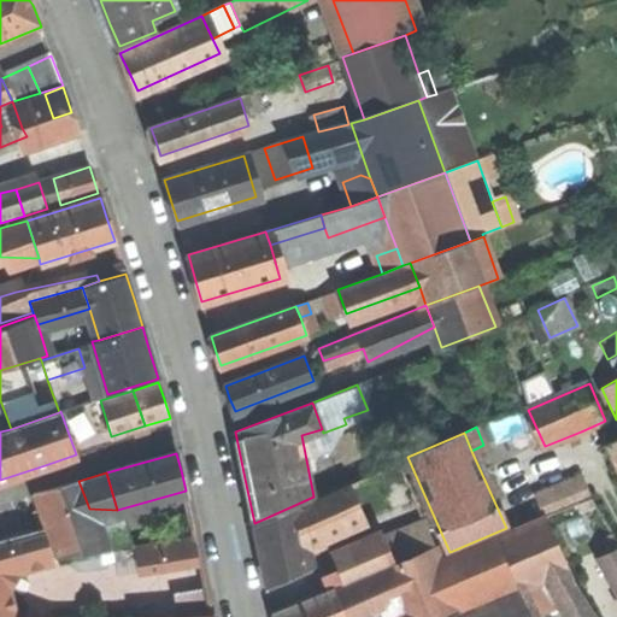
[(538,494),(546,512),(588,494),(581,476),(538,494)]
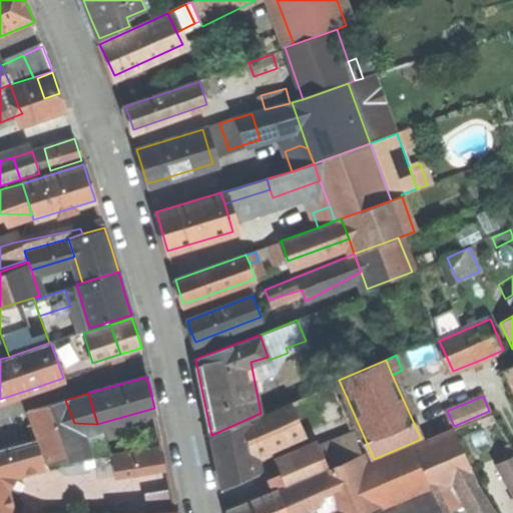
[(28,410),(47,463),(87,458),(74,423),(65,400),(28,410)]
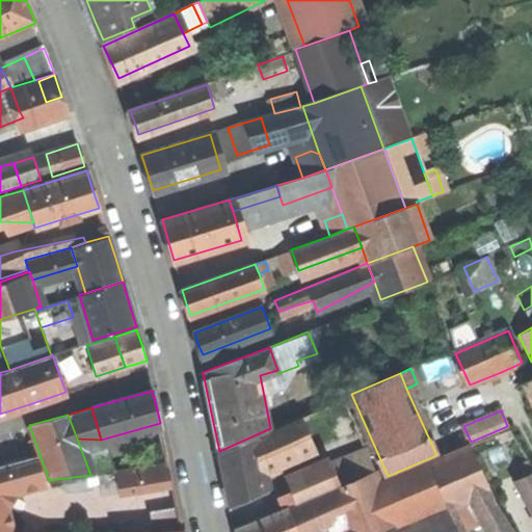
[(303,418),(254,439),(259,461),(312,440),(303,418)]
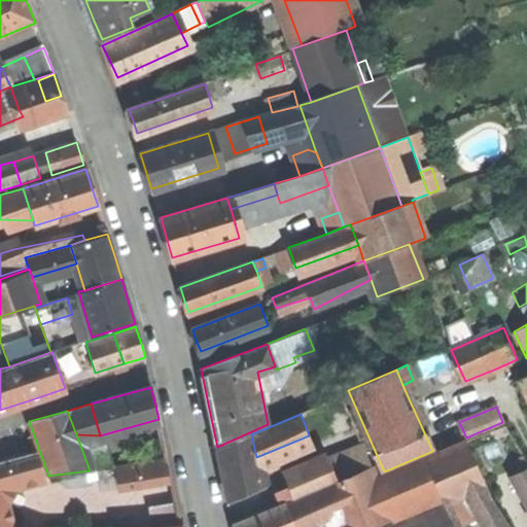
[(251,434),(218,451),(224,479),(230,500),(264,486),(256,457),(251,434)]
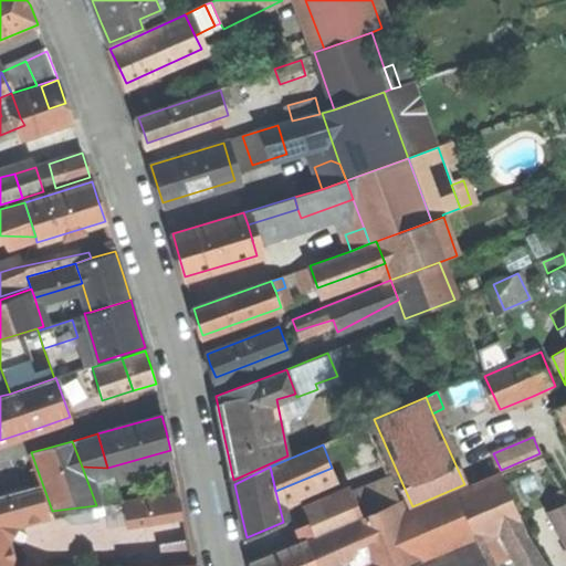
[(501,473),(456,492),(474,536),(490,530),(506,522),(520,516),(501,473)]
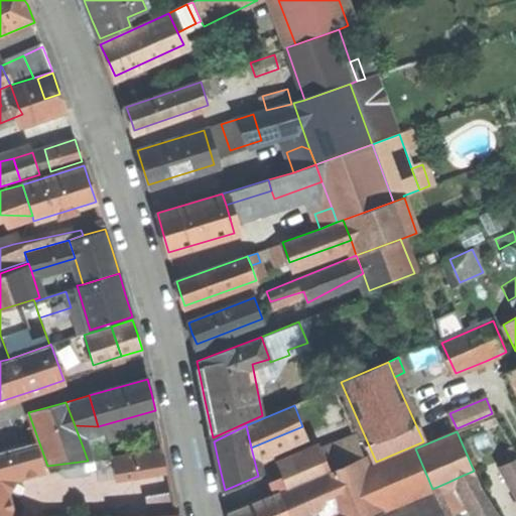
[(0,515),(14,515),(6,489),(11,479),(45,470),(36,441),(0,450),(0,515)]
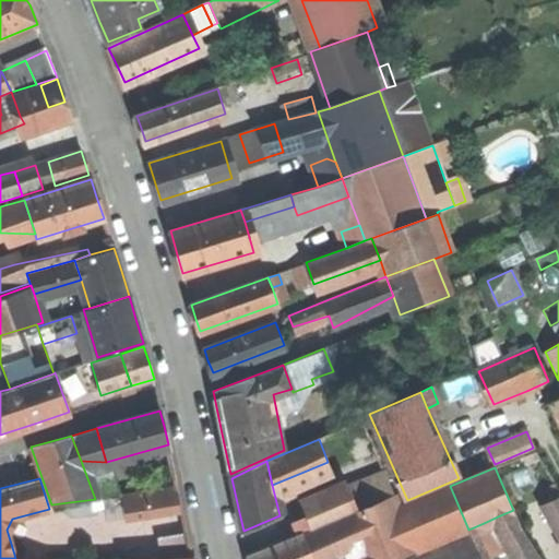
[(129,516),(181,508),(179,498),(177,483),(125,491),(129,516)]
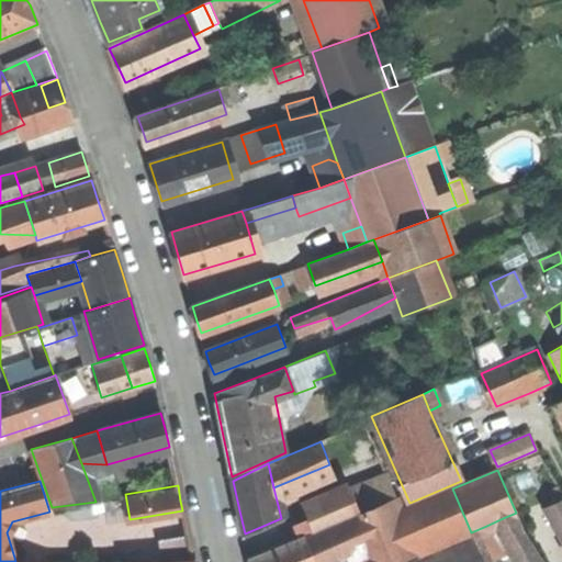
[(323,501),(311,520),(337,509),(347,505),(340,487),(329,492),(330,497),(323,501)]
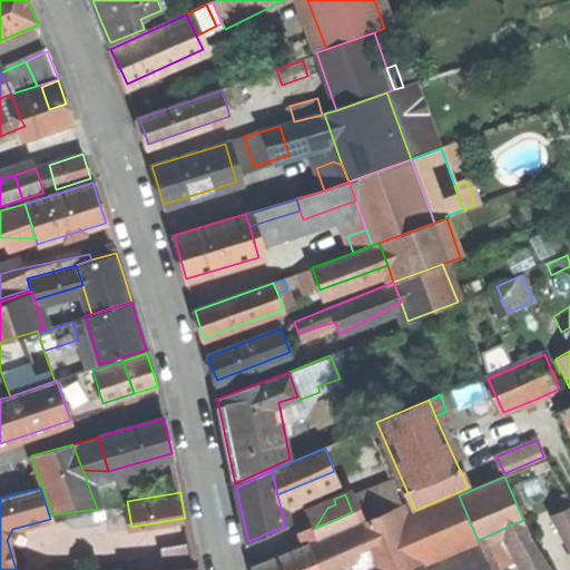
[(425,563),(478,540),(459,495),(408,517),(425,560),(425,563)]
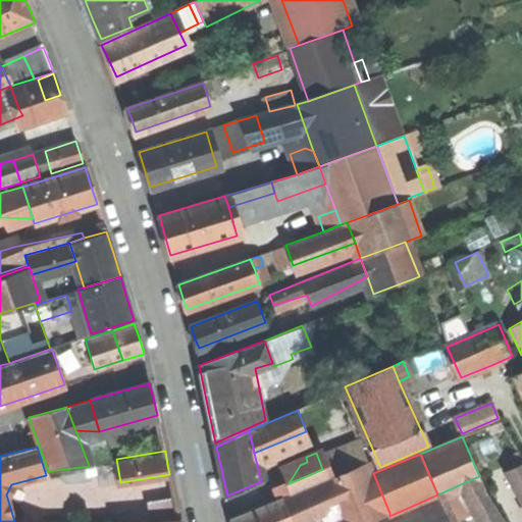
[(521,463),(512,469),(521,488),(521,463)]
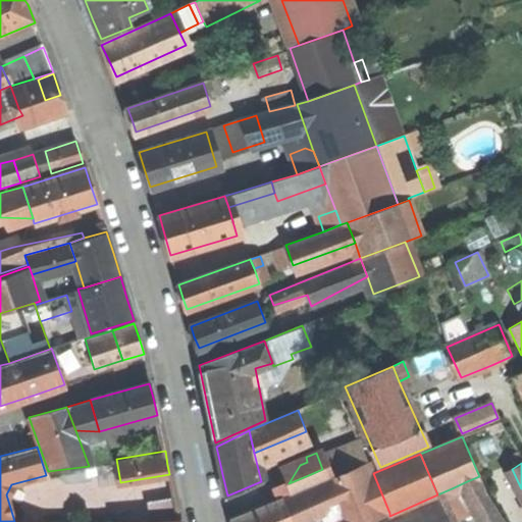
[(343,521),(367,521),(389,513),(373,473),(369,464),(326,481),(334,500),(343,520),(343,521)]
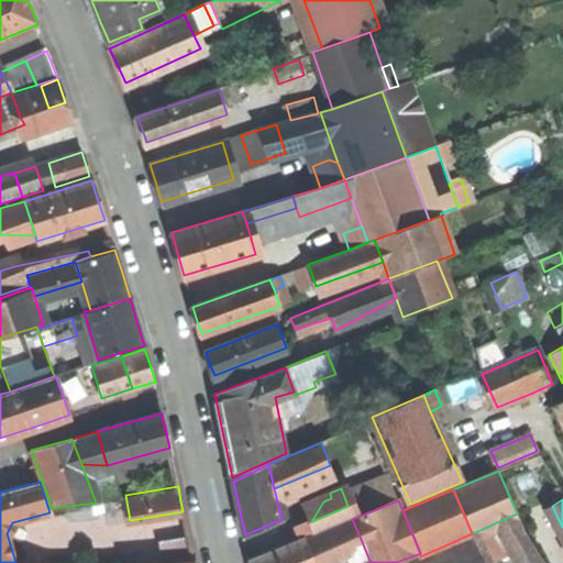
[(302,538),(342,520),(338,510),(311,521),(299,530),(302,538)]
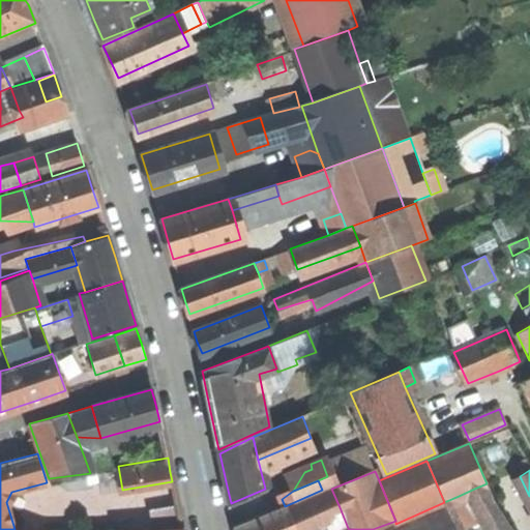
[(481,508),(493,529),(513,529),(495,503),(487,483),(474,489),(481,508)]
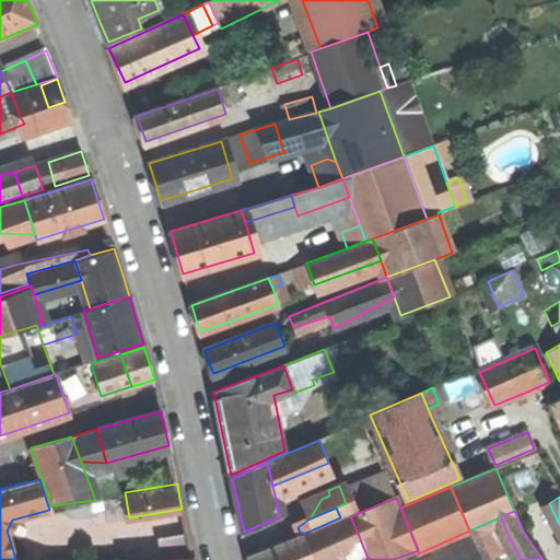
[(313,557),(359,536),(350,516),(304,536),(313,557)]
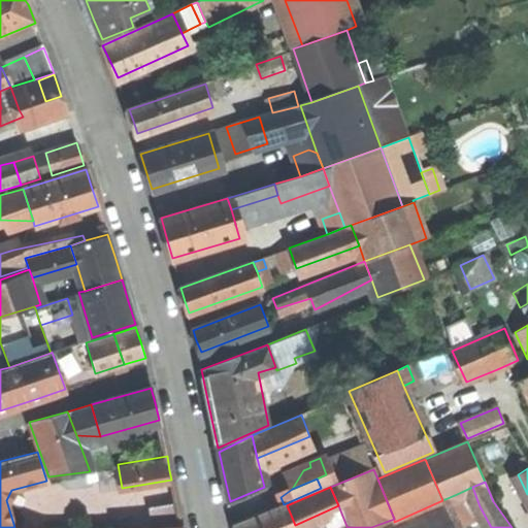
[(458,527),(470,523),(457,494),(442,500),(447,508),(455,527),(458,527)]
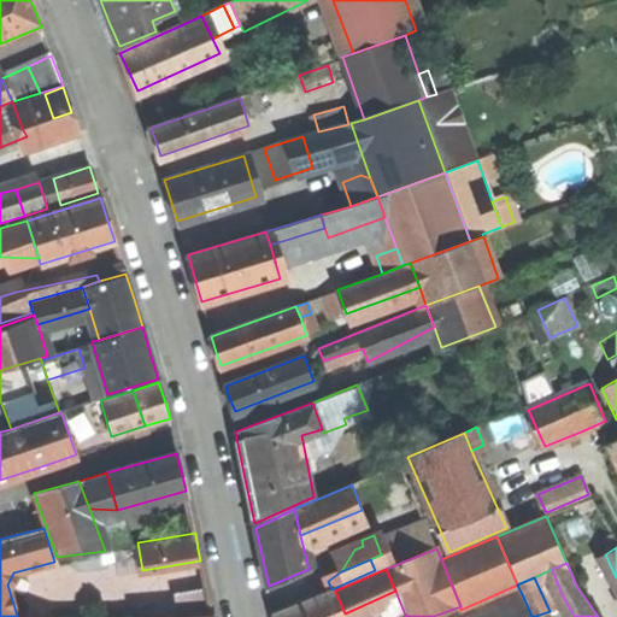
[(205,611),(205,591),(181,589),(181,611),(205,611)]
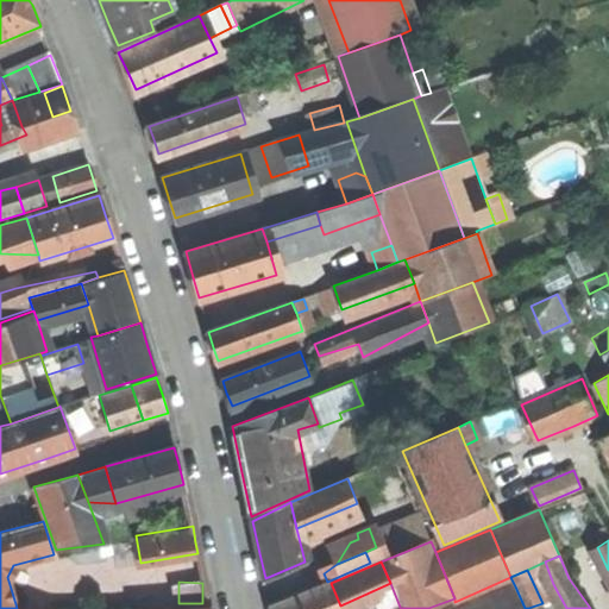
[(340,608),(340,606),(331,583),(271,608),(340,608)]
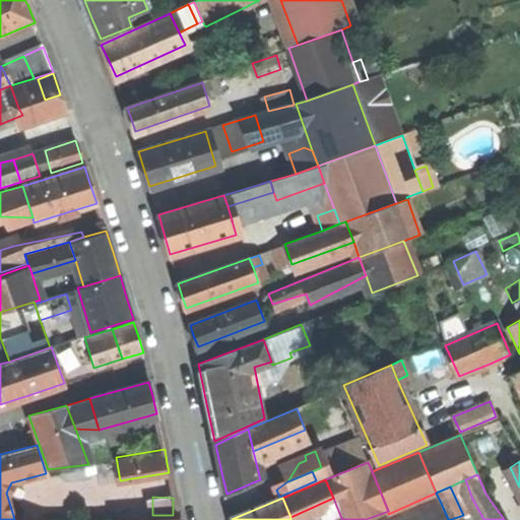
[(448,519),(440,501),(395,519),(448,519)]
